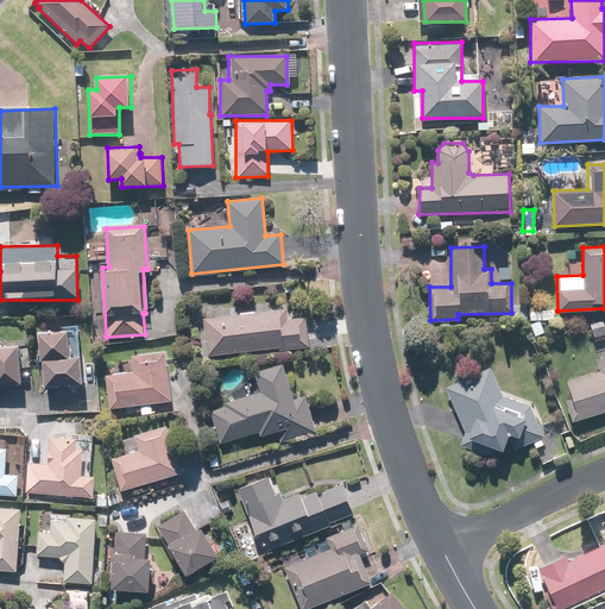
[(512,267),(497,267),(497,280),(512,280),(512,267)]
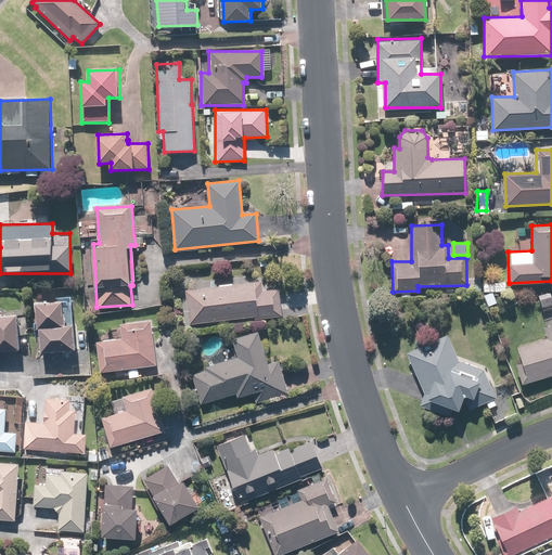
[(185,291),(190,324),(254,317),(254,319),(283,315),(280,288),(261,291),(260,281),(185,291)]
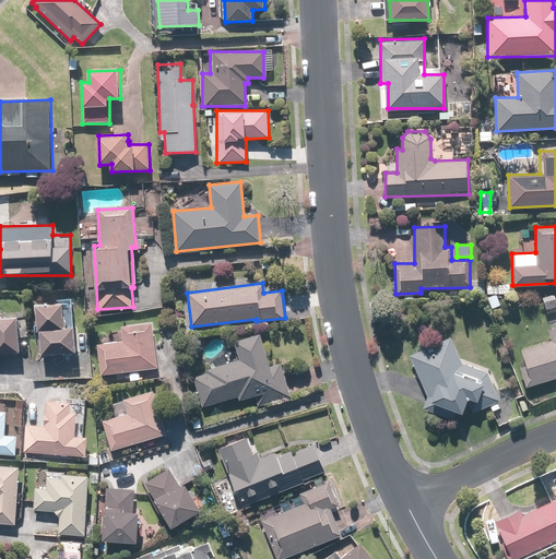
[(66,304),(35,306),(36,331),(40,330),(42,353),(77,351),(75,326),(67,326),(66,304)]
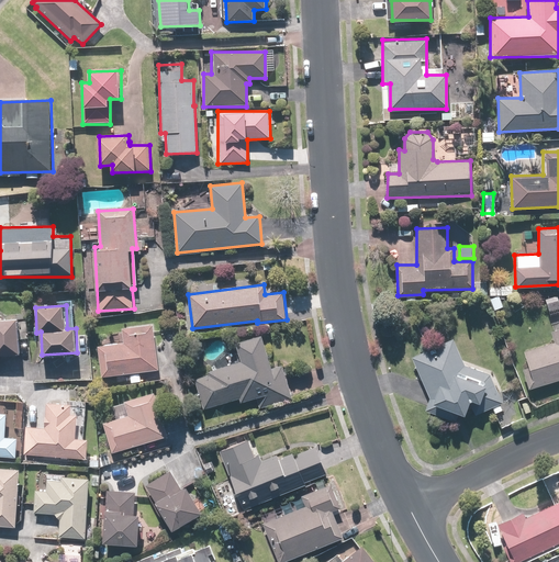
[(0,355),(21,353),(18,317),(0,318),(0,355)]
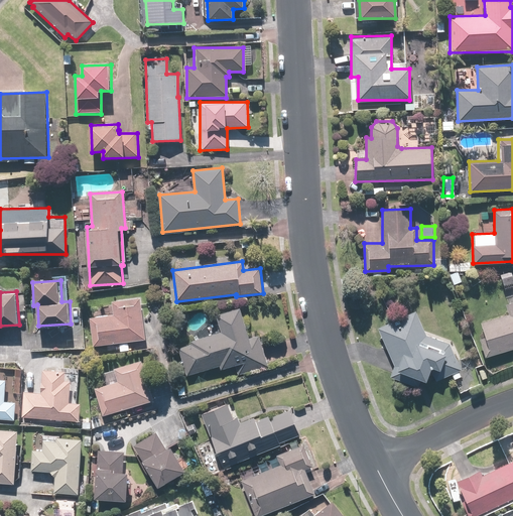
[(115,310),(89,313),(92,344),(142,338),(138,298),(114,300),(115,310)]
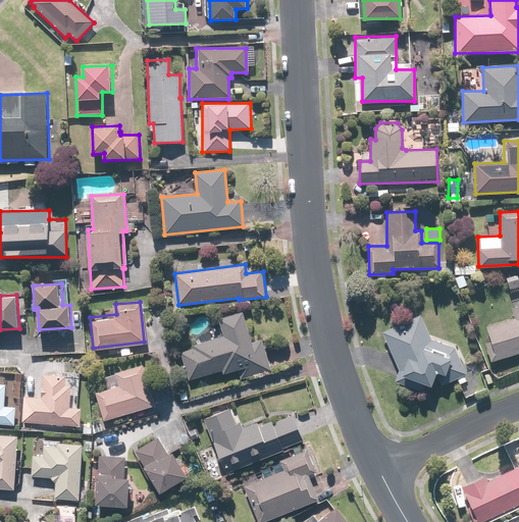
[(518,305),(511,309),(513,316),(484,325),(488,337),(482,340),(489,362),(518,353),(518,305)]
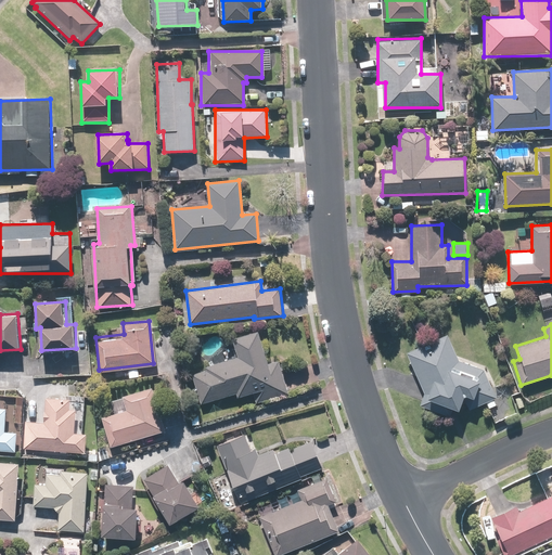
[(191,370),(191,372),(201,403),(234,394),(235,398),(251,394),(254,402),(287,392),(278,360),(269,363),(259,331),(231,339),(236,357),(191,370)]
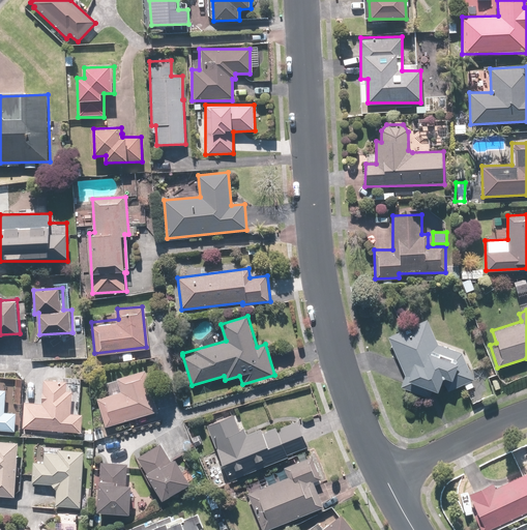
[(425,317),(385,333),(402,373),(399,383),(427,394),(430,386),(434,388),(439,376),(444,388),(470,377),(460,351),(434,341),(425,317)]
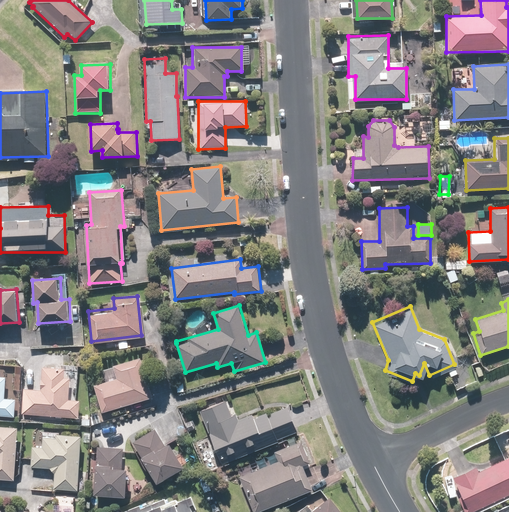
[(93,384),(101,411),(152,397),(140,357),(102,368),(106,380),(93,384)]
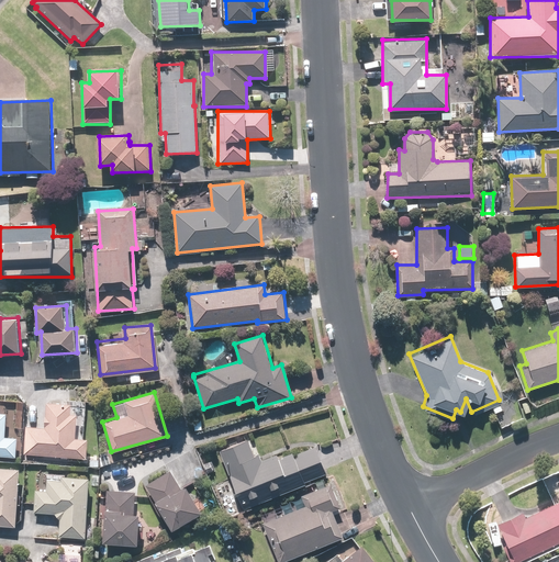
[(0,454),(17,457),(18,437),(4,436),(7,414),(0,413),(0,402),(0,454)]
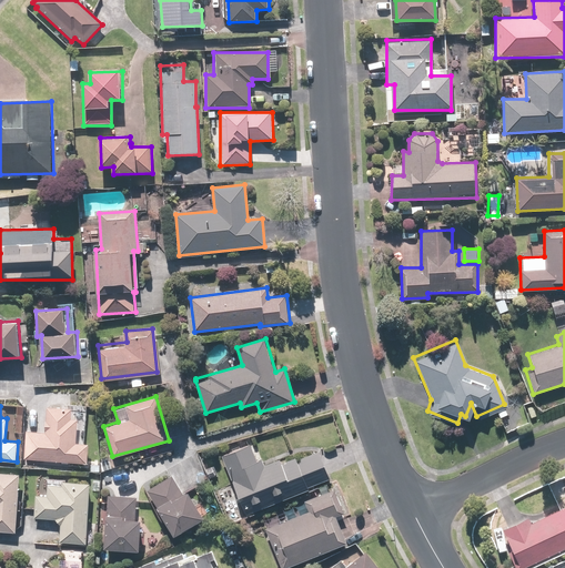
[(43,433),(23,432),(22,459),(88,463),(88,444),(76,444),(77,421),(70,419),(71,408),(44,407),(43,433)]
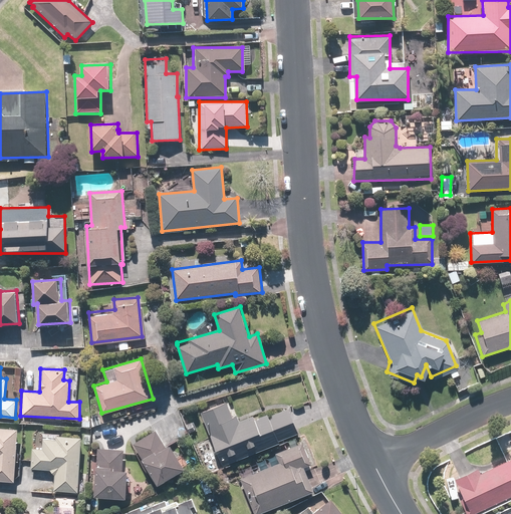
[(226,403),(200,413),(221,465),(299,434),(289,408),(268,416),(267,413),(254,418),(253,416),(239,421),(237,416),(232,418),(226,403)]
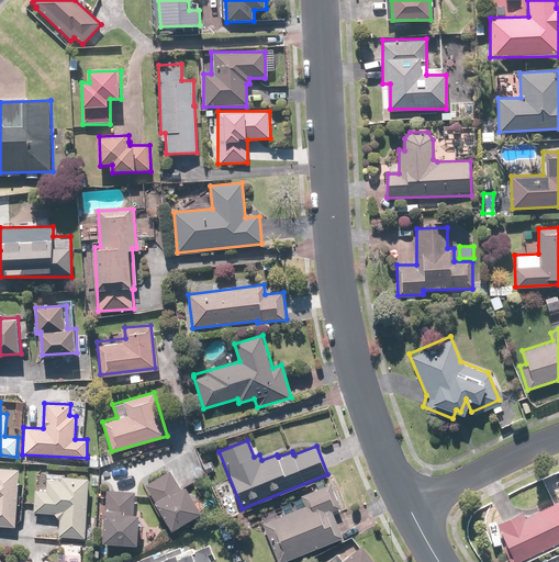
[(18,469),(0,468),(0,525),(17,526),(18,469)]
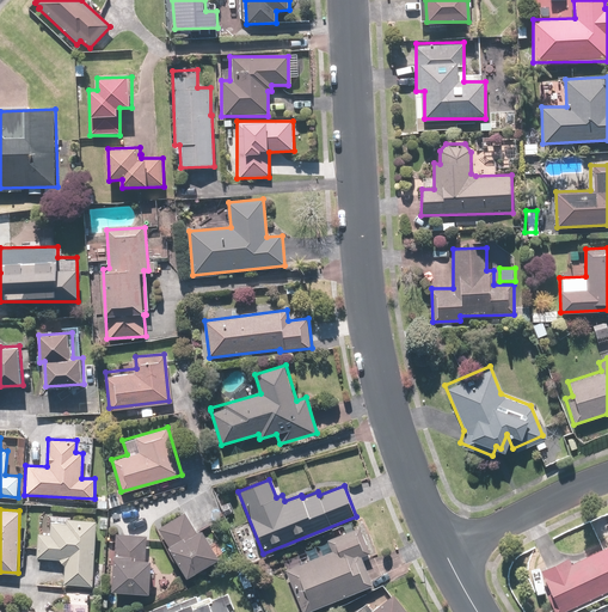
[(184,512),(155,528),(186,577),(220,556),(202,528),(196,532),(184,512)]
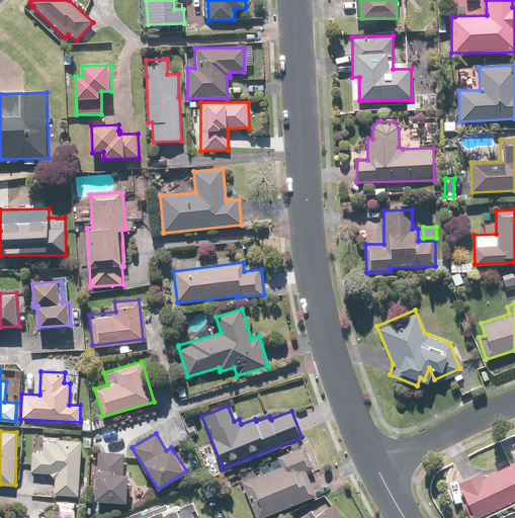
[(78,496),(82,441),(57,438),(56,444),(43,443),(43,451),(32,451),(30,473),(49,475),(56,476),(54,494),(78,496)]
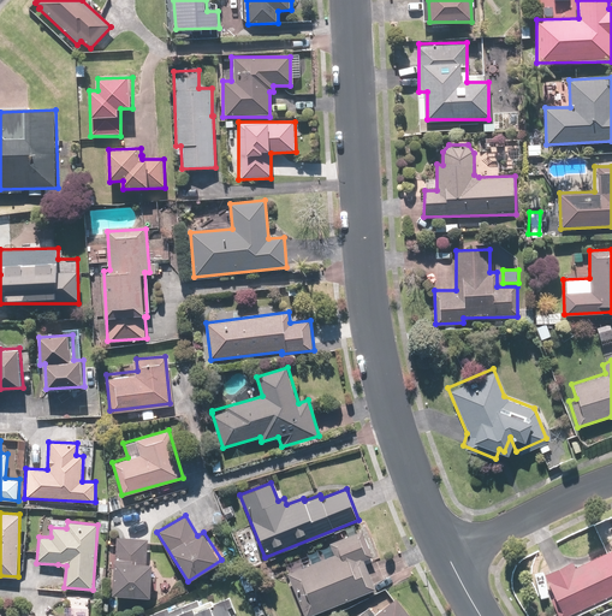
[(302,615),(303,615),(375,590),(364,560),(372,557),(362,531),(332,542),(337,557),(287,575),(302,615)]
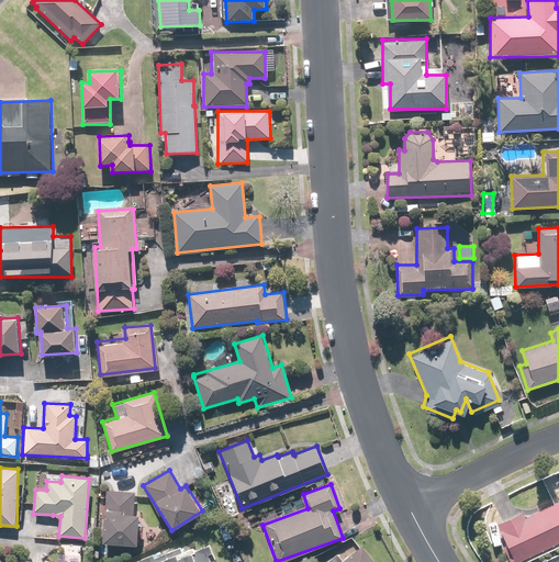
[(135,492),(107,490),(104,541),(137,543),(140,514),(133,513),(135,492)]
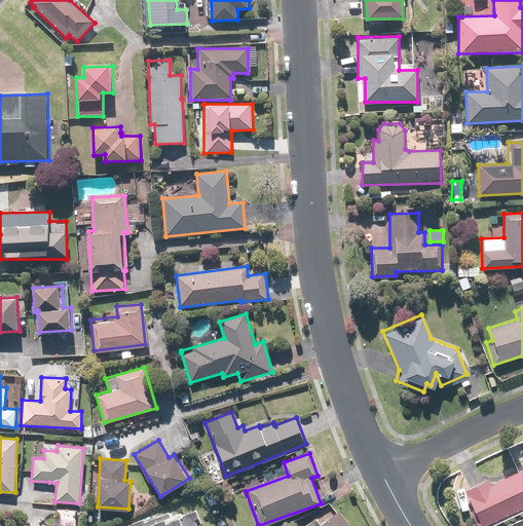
[(471,510),(477,525),(481,525),(522,506),(522,468),(491,483),(489,479),(464,489),(474,509),(471,510)]
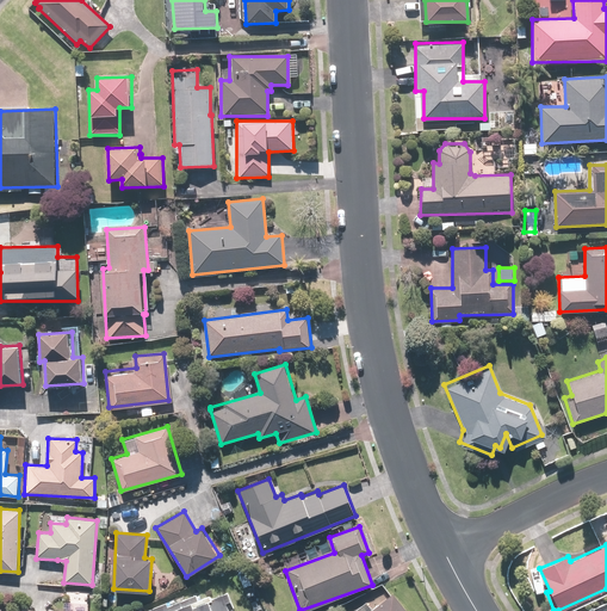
[(366,603),(355,610),(404,610),(386,587),(366,603)]
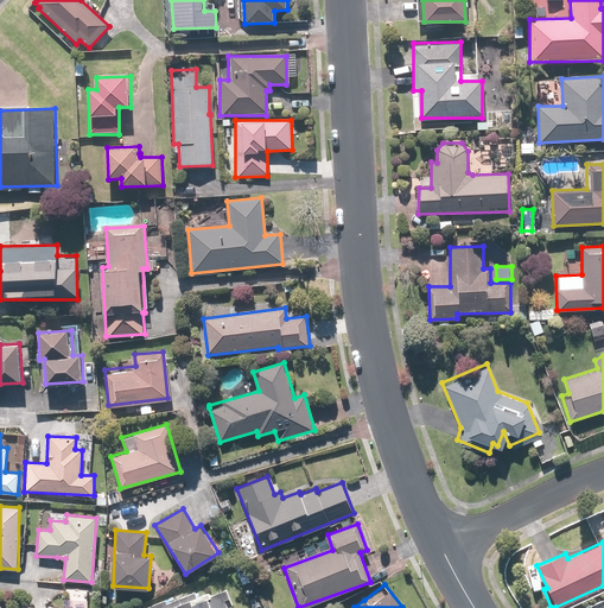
[(231,607),(226,589),(220,591),(209,595),(208,591),(194,596),(192,591),(166,601),(166,599),(142,607),(141,607),(231,607)]
